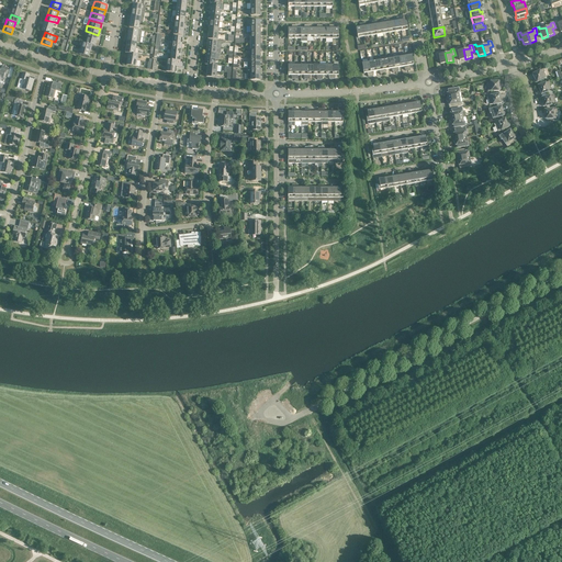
[(457,48),(453,48),(456,55),(458,55),(460,60),(465,59),(463,49),(458,51),(457,48)]
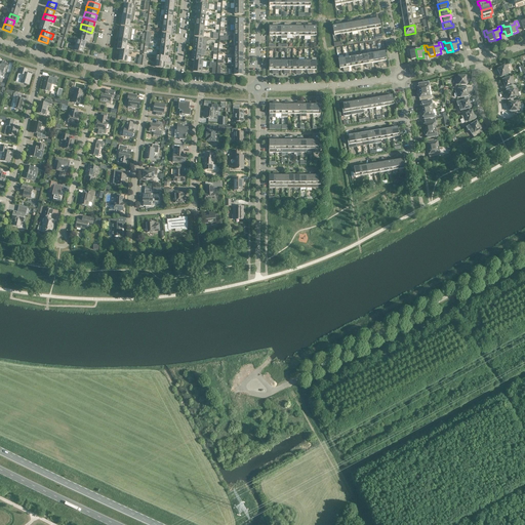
[(411,59),(417,58),(415,49),(410,50),(409,48),(406,49),(407,55),(410,54),(411,59)]
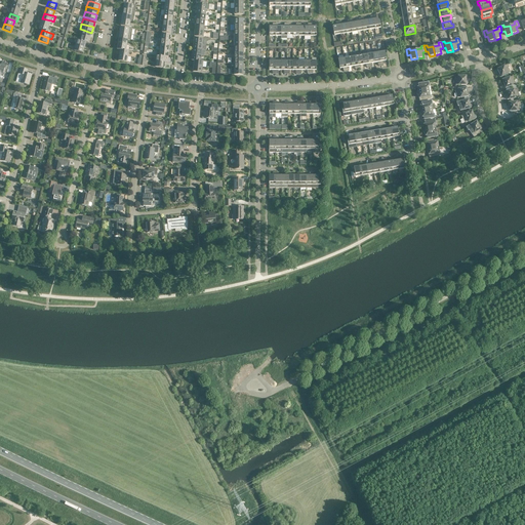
[(501,77),(511,72),(509,68),(508,64),(497,70),(499,74),(498,74),(498,75),(498,76),(499,77),(500,77),(501,77)]
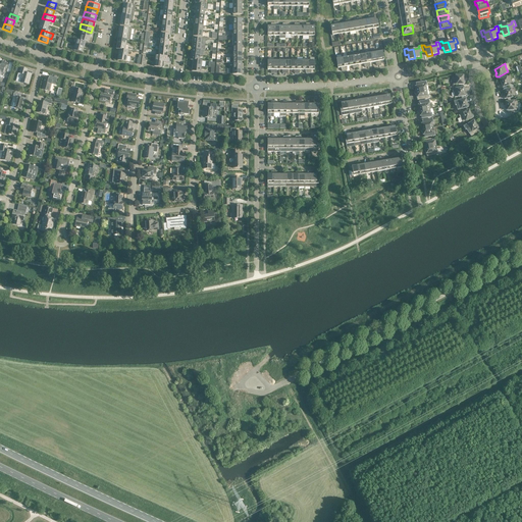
[(18,73),(16,81),(29,85),(32,74),(27,72),(28,69),(21,67),(19,73),(18,73)]
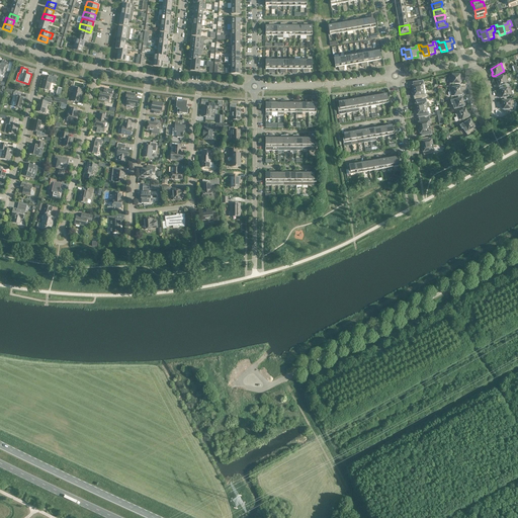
[(460,80),(459,80),(459,75),(448,76),(448,79),(449,79),(449,84),(460,84),(460,83),(461,83),(461,82),(461,81),(461,80),(460,80)]
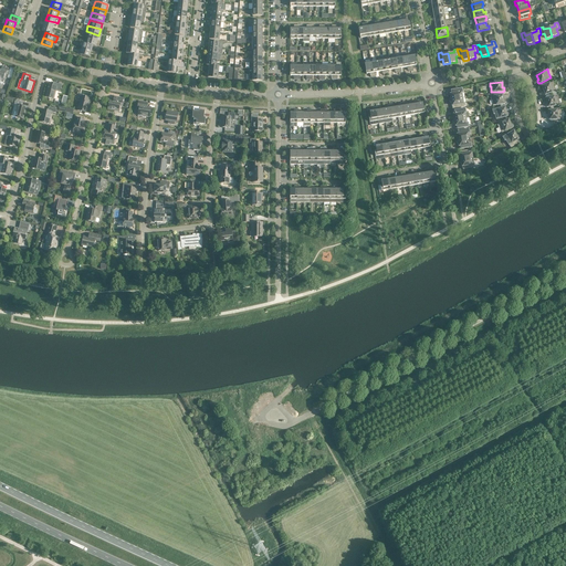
[(545,95),(556,91),(554,86),(555,85),(554,82),(542,86),(544,91),(543,91),(543,92),(542,93),(542,94),(543,94),(543,95),(544,95),(545,95)]
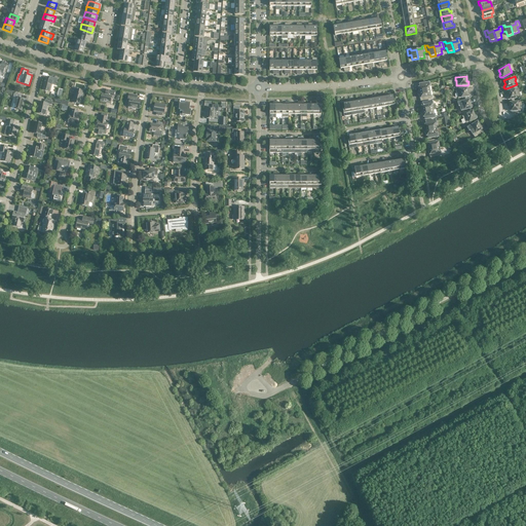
[(51,84),(55,85),(58,78),(50,77),(49,80),(48,80),(45,79),(43,89),(43,90),(49,91),(51,84)]
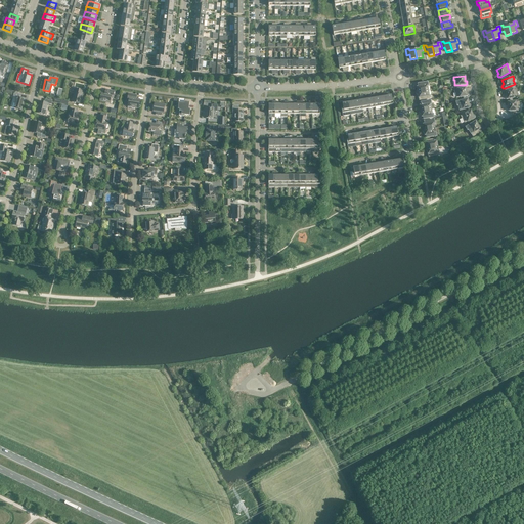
[(416,93),(428,91),(427,86),(428,86),(428,83),(417,84),(418,90),(417,90),(417,91),(416,91),(416,92),(416,93)]
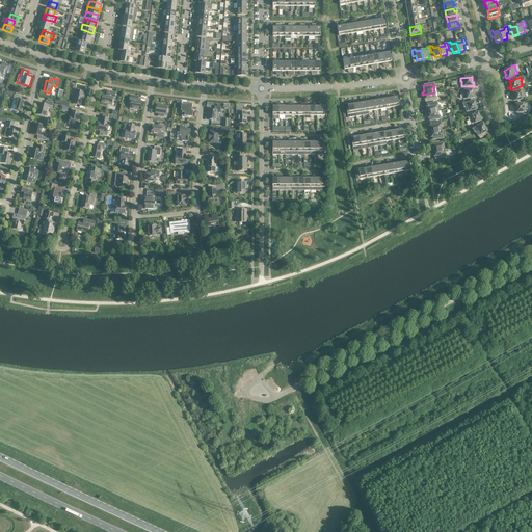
[(463,100),(474,98),(475,98),(475,97),(476,96),(475,96),(475,95),(475,94),(474,94),(473,94),(473,89),(461,90),(461,95),(462,95),(463,100)]
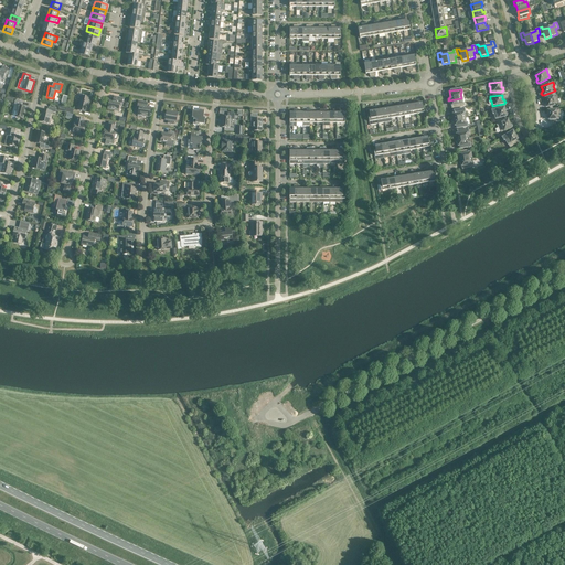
[(547,107),(558,105),(557,99),(558,99),(557,95),(545,98),(546,103),(545,104),(544,104),(544,105),(544,106),(545,106),(545,107),(546,107),(547,107)]
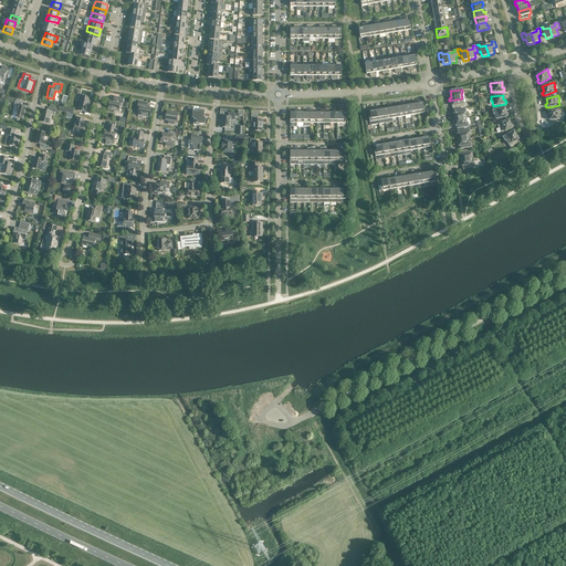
[(79,111),(87,112),(90,98),(81,96),(79,111)]
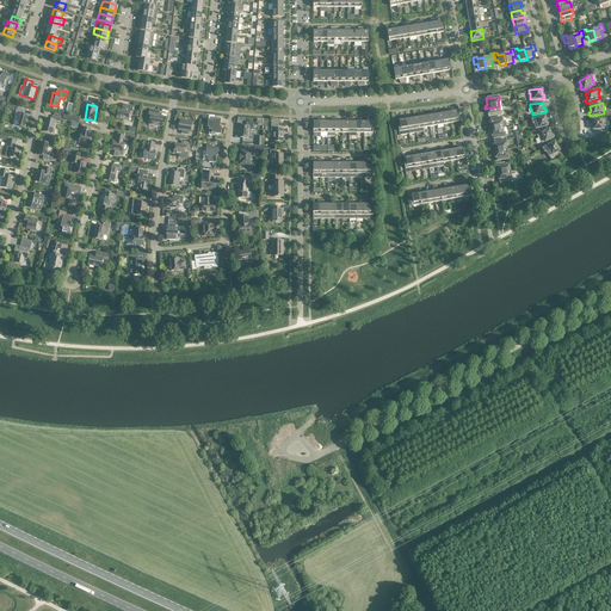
[(17,109),(16,112),(20,113),(17,127),(25,129),(29,116),(23,115),(24,111),(24,107),(18,105),(17,109)]
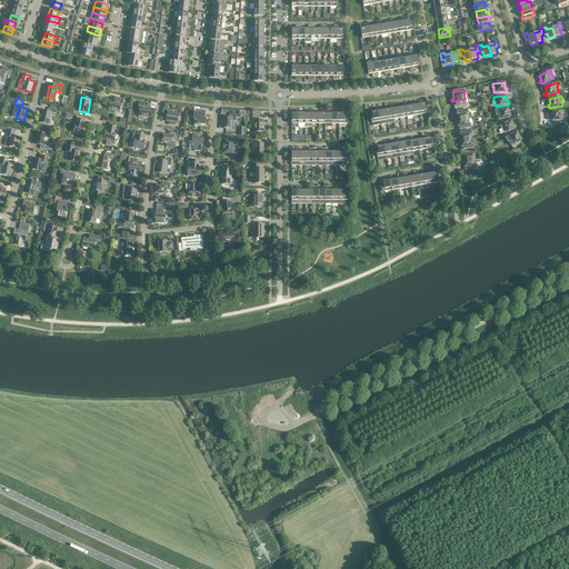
[(115,98),(115,101),(110,101),(109,110),(115,111),(116,111),(118,112),(119,112),(120,108),(121,108),(122,108),(123,99),(115,98)]
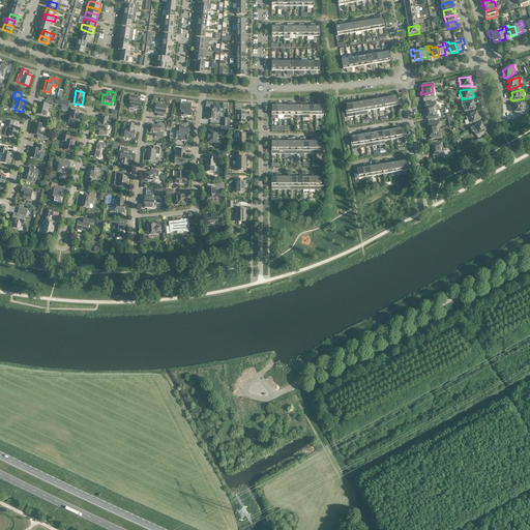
[(434,97),(433,92),(420,94),(421,95),(421,96),(422,97),(423,96),(423,102),(435,100),(435,96),(434,97)]
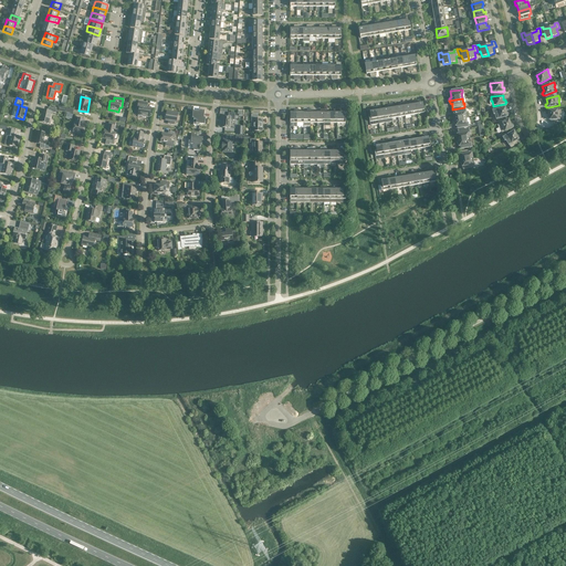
[(418,101),(416,101),(418,114),(425,113),(422,103),(419,104),(418,101)]
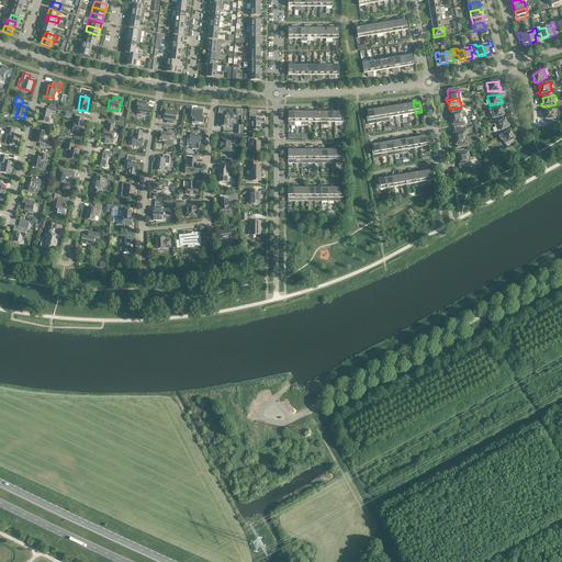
[(145,115),(148,116),(150,108),(145,107),(145,105),(145,102),(137,101),(136,109),(137,110),(138,110),(137,114),(141,114),(141,116),(142,116),(144,117),(145,116),(145,115)]
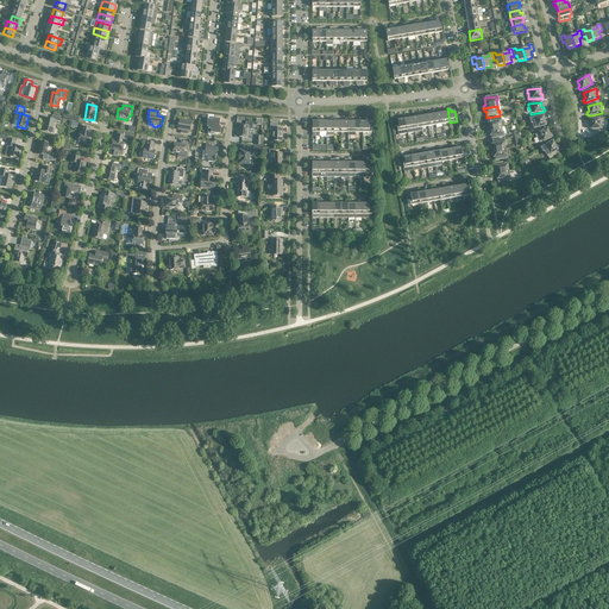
[(43,131),(52,133),(55,120),(60,121),(61,118),(52,115),(51,119),(46,118),(43,131)]
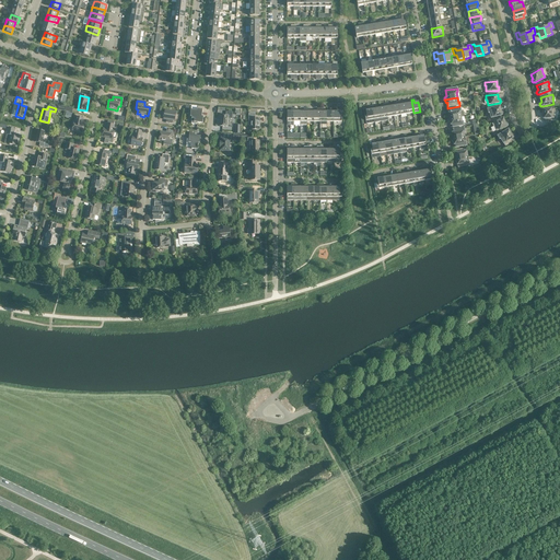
[(375,123),(372,106),(370,107),(370,111),(366,111),(366,116),(365,116),(366,124),(375,123)]
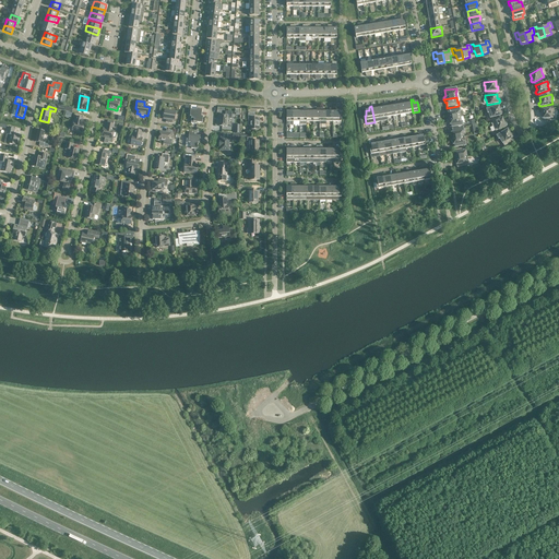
[(375,106),(371,106),(375,122),(381,121),(379,108),(375,109),(375,106)]
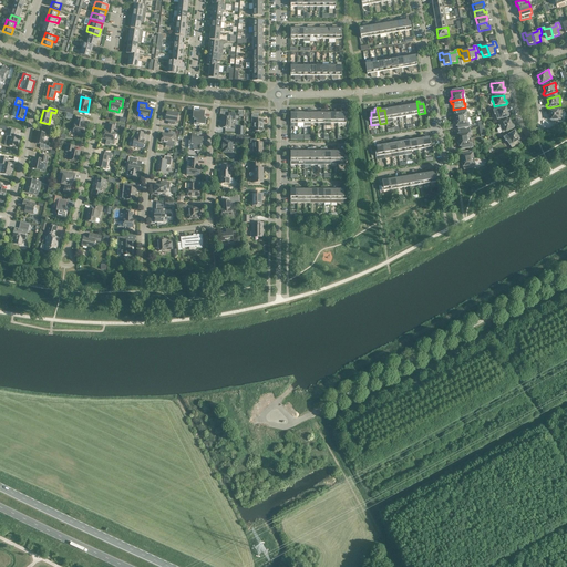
[(497,120),(508,116),(509,116),(509,115),(509,114),(509,113),(508,113),(508,112),(507,112),(506,107),(494,111),(495,115),(496,114),(497,120)]
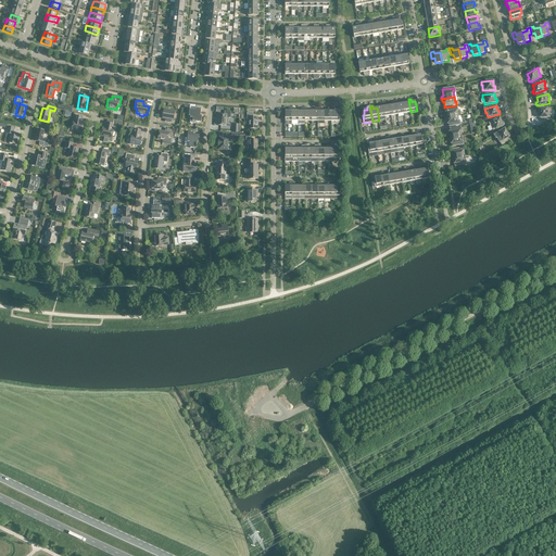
[(333,108),(331,108),(331,121),(340,121),(340,116),(338,116),(338,111),(333,111),(333,108)]
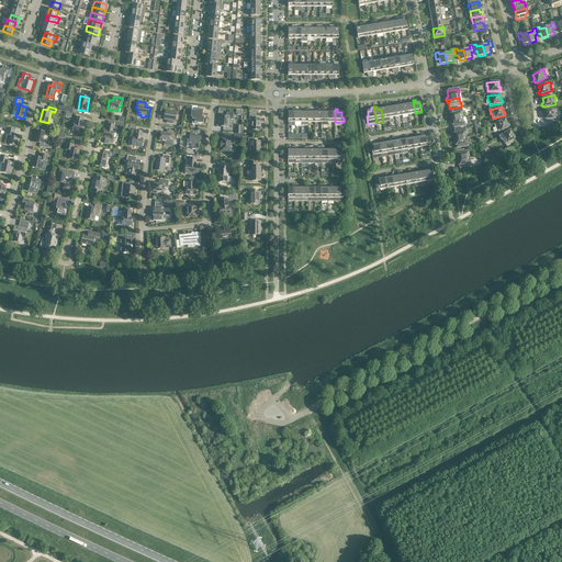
[(449,120),(462,117),(461,112),(462,112),(462,109),(450,111),(451,116),(450,116),(450,117),(449,117),(449,119),(449,120)]
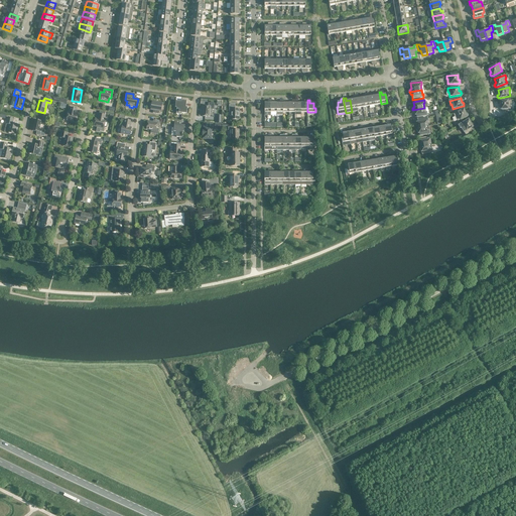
[(501,109),(511,109),(511,104),(512,103),(511,100),(500,101),(501,106),(500,106),(499,106),(499,107),(499,108),(499,109),(500,109),(501,109)]
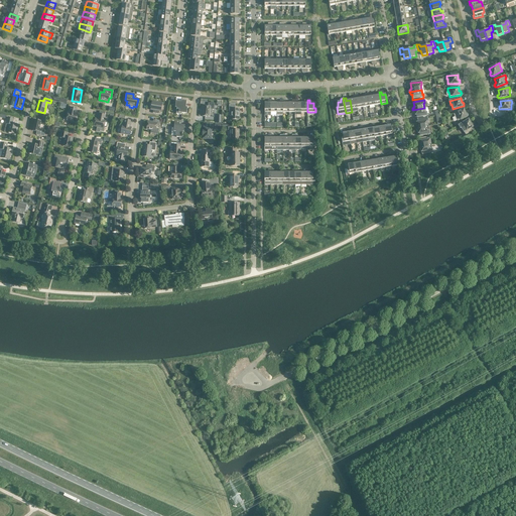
[(186,114),(187,107),(186,107),(186,101),(181,101),(181,102),(176,102),(175,108),(176,108),(176,114),(181,115),(181,113),(186,114)]
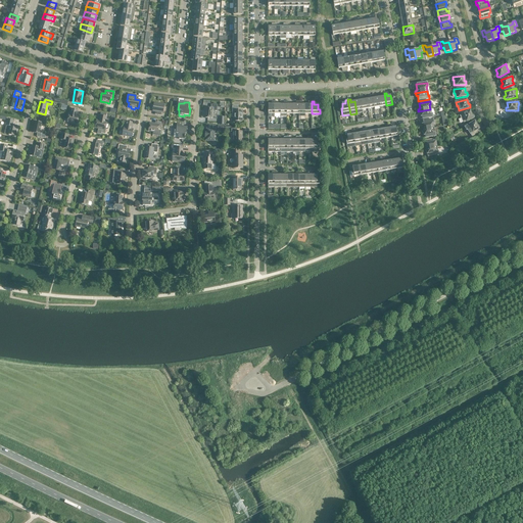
[(161,112),(163,112),(164,104),(154,103),(153,105),(152,105),(152,108),(153,108),(153,111),(155,111),(155,114),(161,115),(161,112)]
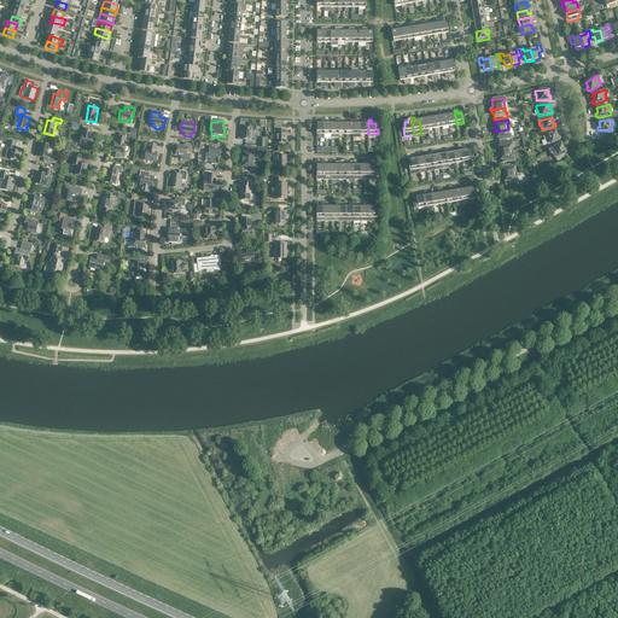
[(242,139),(251,140),(252,132),(256,132),(257,124),(249,123),(249,128),(243,127),(242,139)]
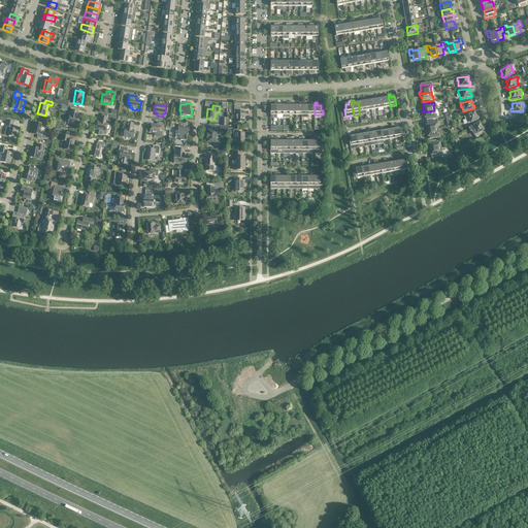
[(244,122),(244,111),(240,111),(240,106),(234,106),(234,118),(235,119),(236,119),(236,122),(240,122),(241,123),(243,123),(244,122)]
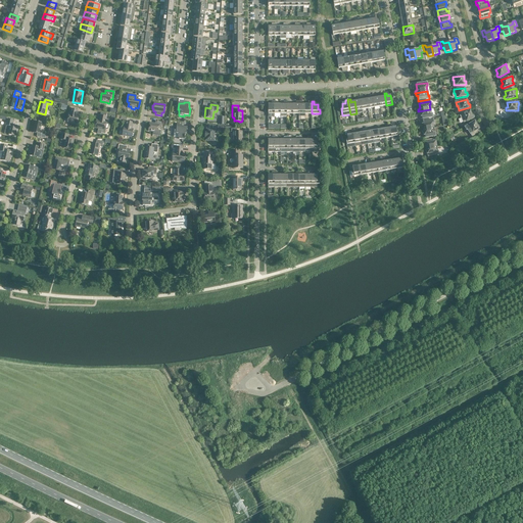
[(67,122),(77,124),(79,116),(77,115),(78,110),(72,109),(70,114),(69,114),(67,122)]
